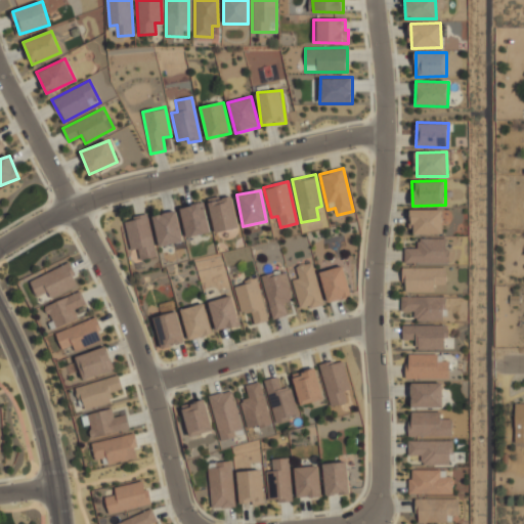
[(239,227),(231,195),(217,200),(217,197),(207,200),(216,233),(239,227)]
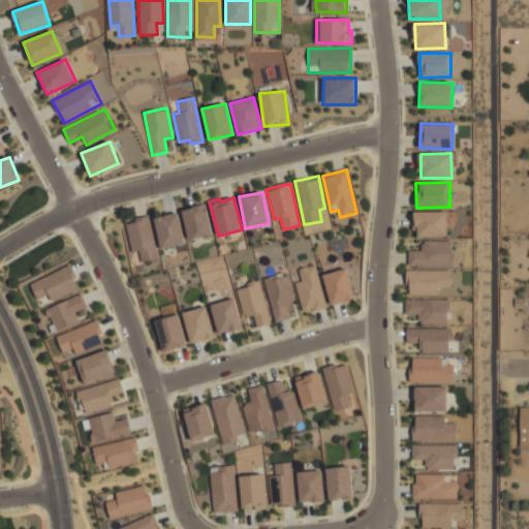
[(212,235),(206,205),(182,210),(188,240),(212,235)]
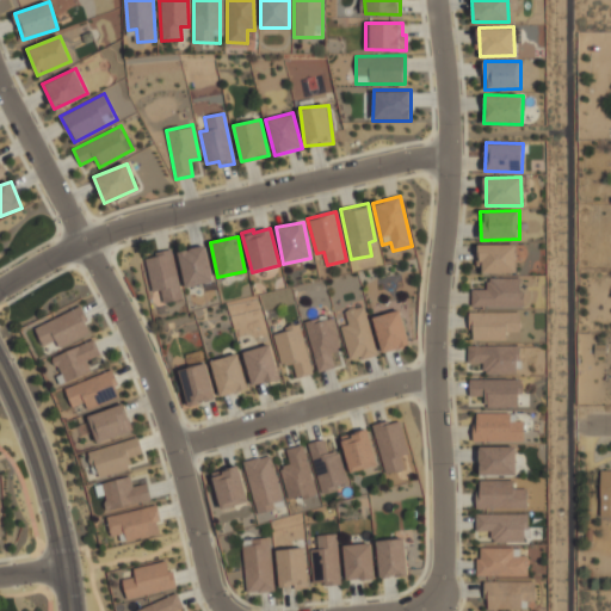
[(516,273),(516,245),(481,244),(480,272),(516,273)]
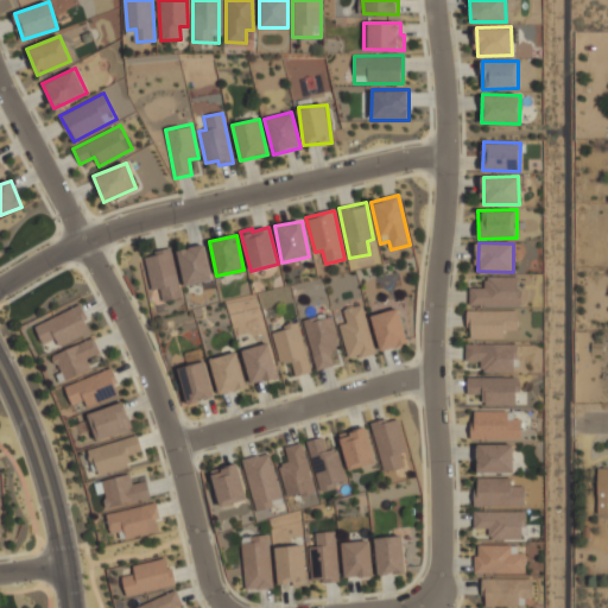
[(185,286),(213,279),(204,245),(177,251),(185,286)]
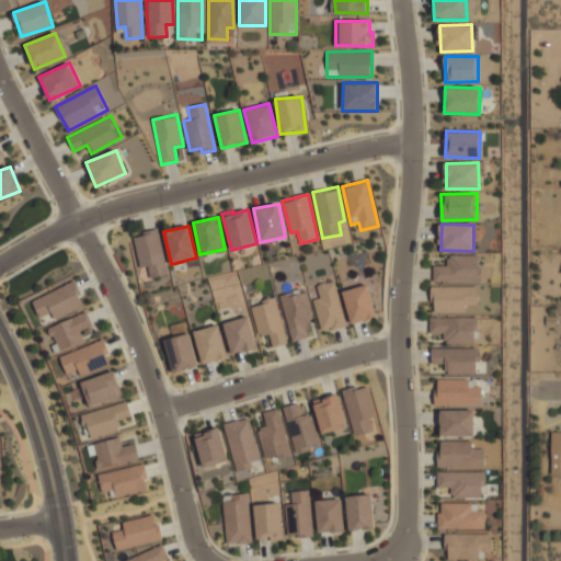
[(133,236),(140,268),(147,267),(150,278),(167,275),(157,230),(133,236)]
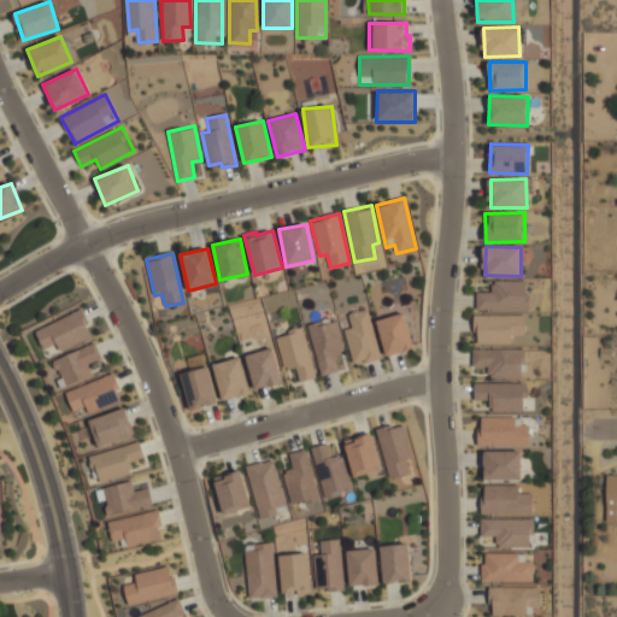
[(476,310),(527,309),(526,281),(491,281),(491,292),(475,293),(476,310)]
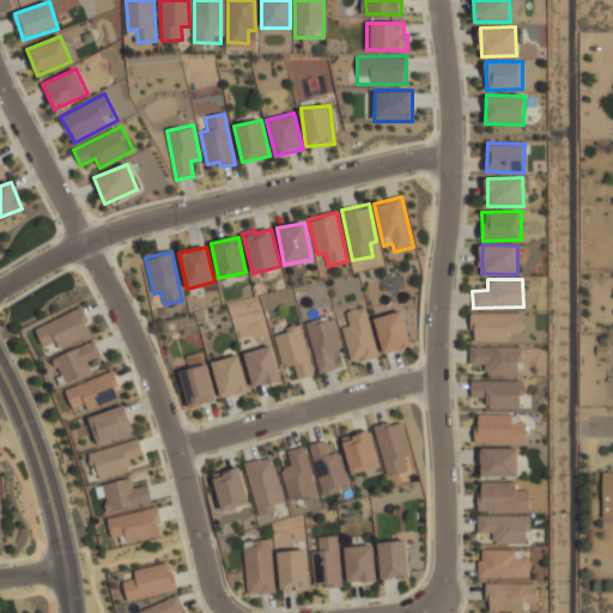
[(37,329),(82,307),(89,321),(85,323),(91,335),(62,350),(58,341),(46,346),(37,329)]
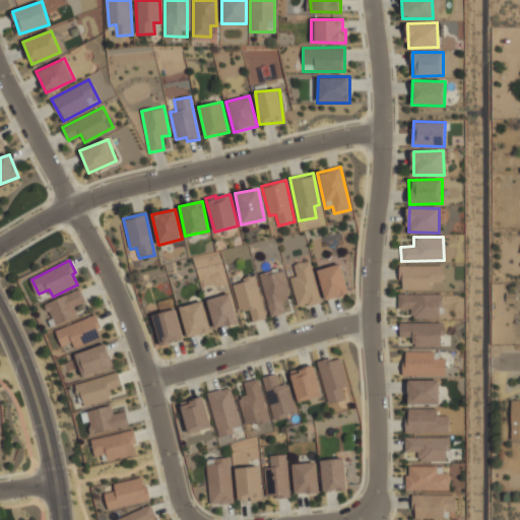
[(297,308),(319,302),(309,260),(293,264),(296,276),(289,278),(297,308)]
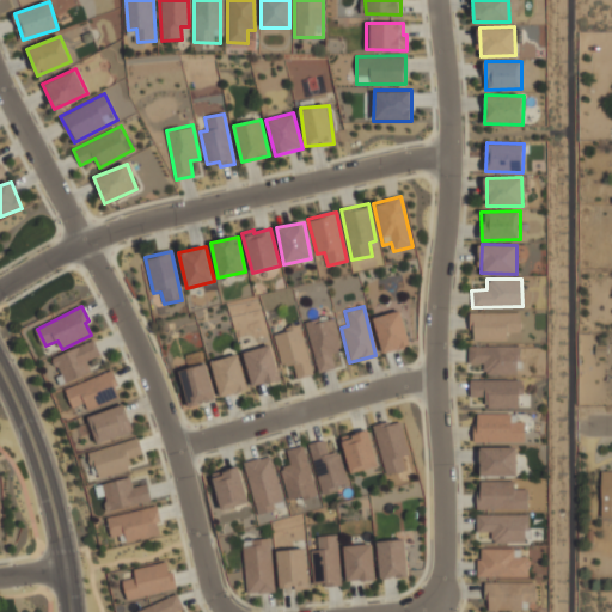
[(373,318),(383,354),(410,347),(401,311),(373,318)]
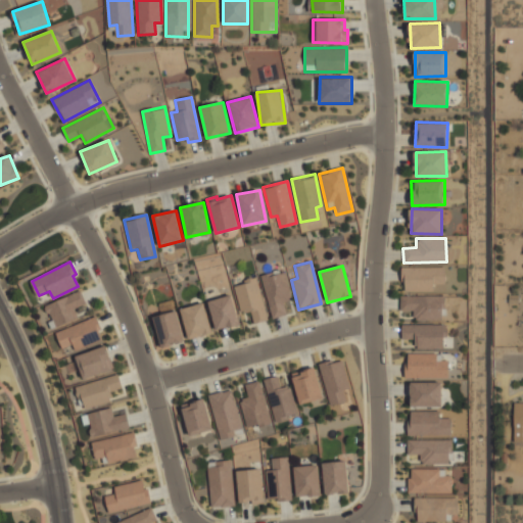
[(444,267),(403,268),(403,291),(445,290),(444,267)]
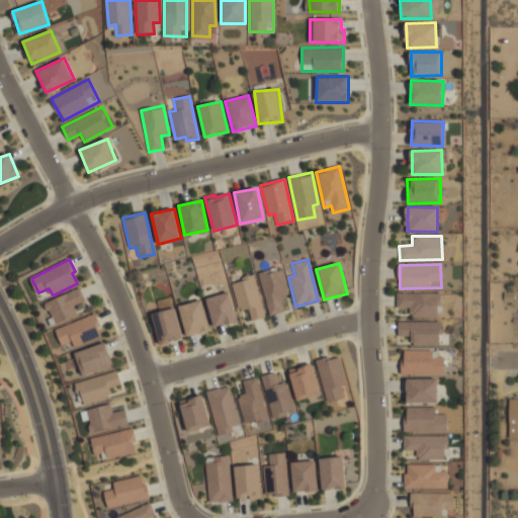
[(269,316),(283,312),(280,297),(288,295),(281,267),(258,273),(269,316)]
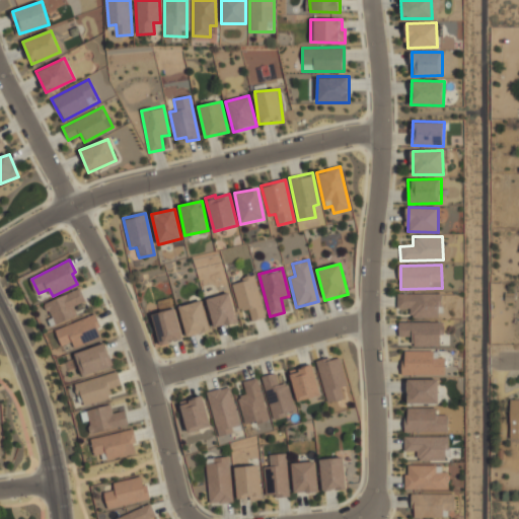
[(238,311),(248,308),(251,321),(265,318),(255,277),(232,282),(238,311)]
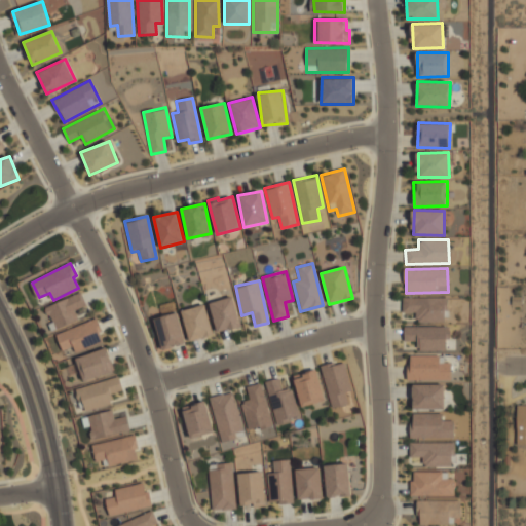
[(85,305),(81,295),(47,305),(54,328),(78,321),(74,309),(85,305)]
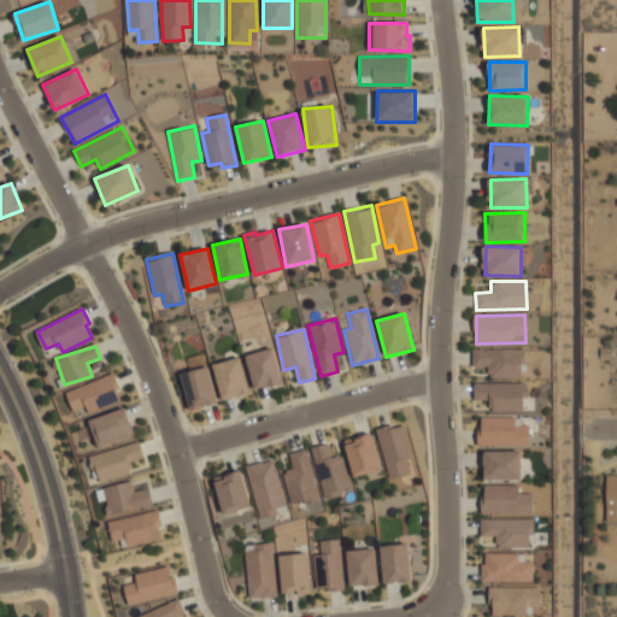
[(281,385),(275,348),(246,353),(253,389),(281,385)]
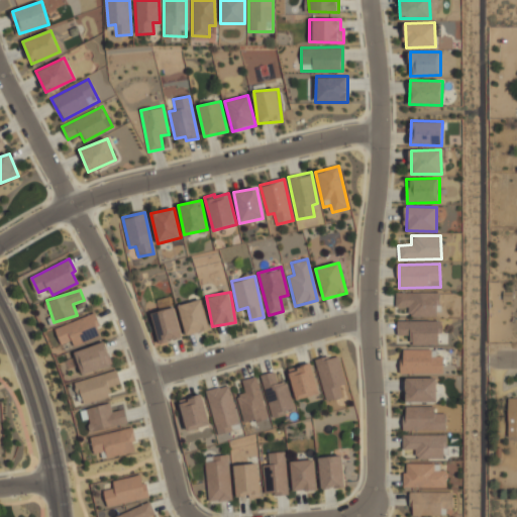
[(409,316),(440,316),(439,292),(395,293),(396,307),(409,307),(409,316)]
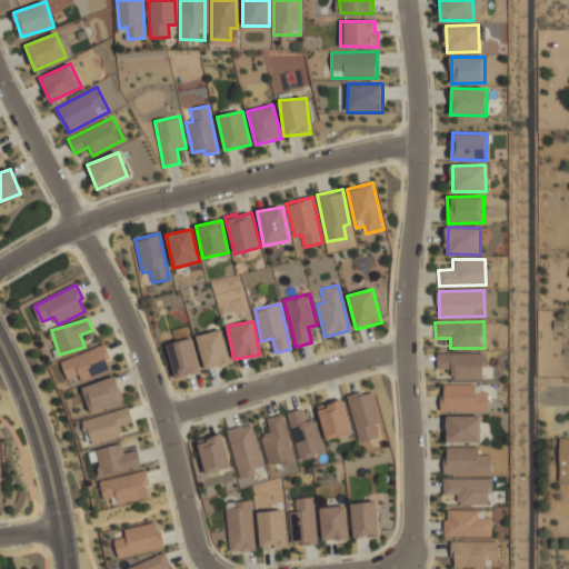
[(196,337),(206,370),(231,362),(221,329),(196,337)]
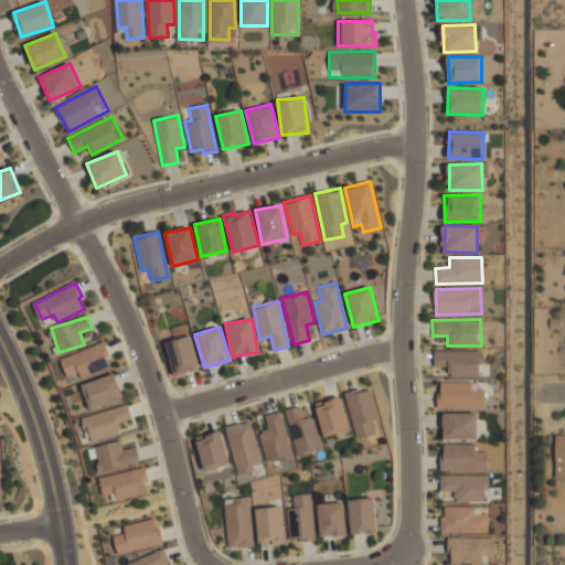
[(166,342),(174,376),(200,369),(190,336),(166,342)]
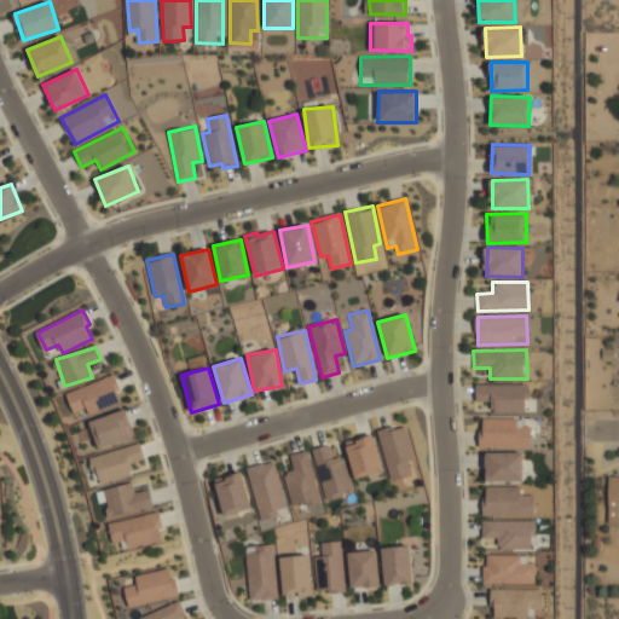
[(86,409),(88,415),(122,403),(111,375),(65,393),(73,412),(86,409)]
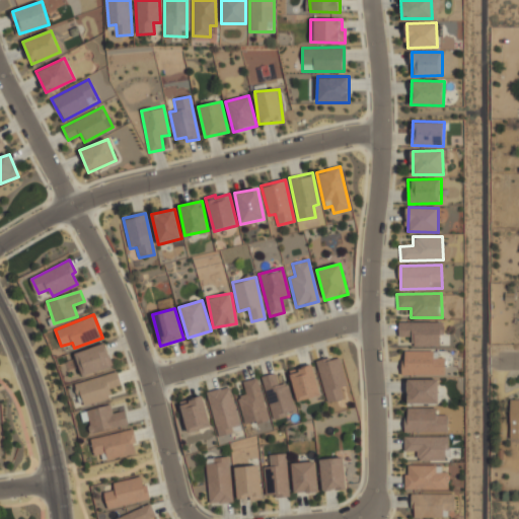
[(441,347),(442,322),(399,321),(398,337),(413,338),(412,346),(441,347)]
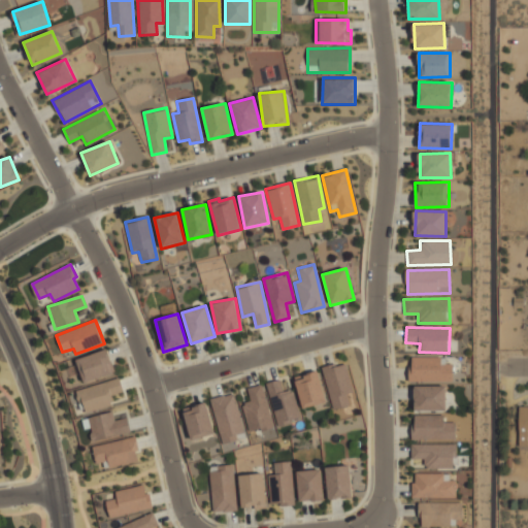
[(75,359),(83,383),(114,373),(107,350),(75,359)]
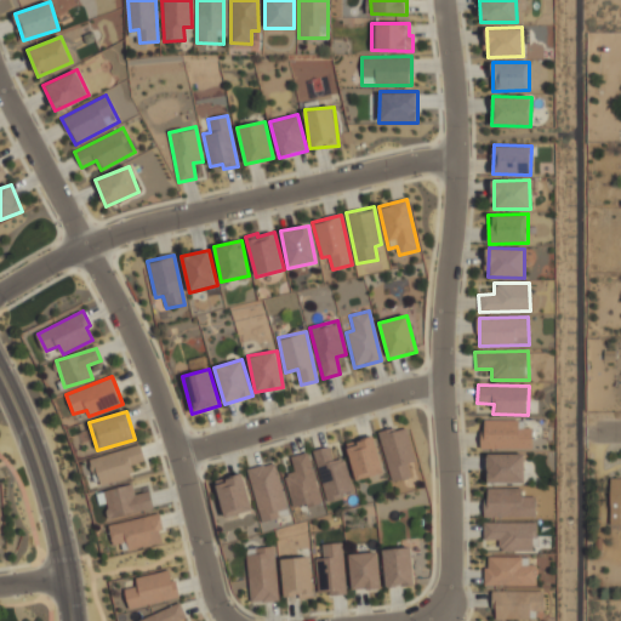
[(531,449),(531,428),(517,428),(518,420),(482,420),(482,448),(531,449)]
